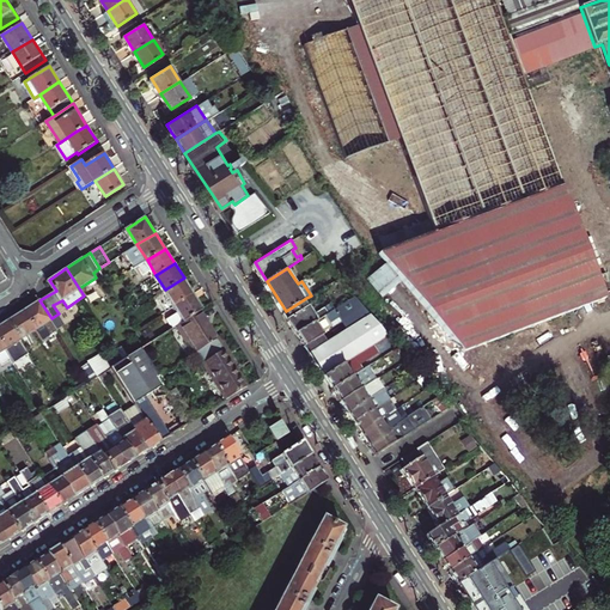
[(165,290),(176,305),(194,293),(184,278),(165,290)]
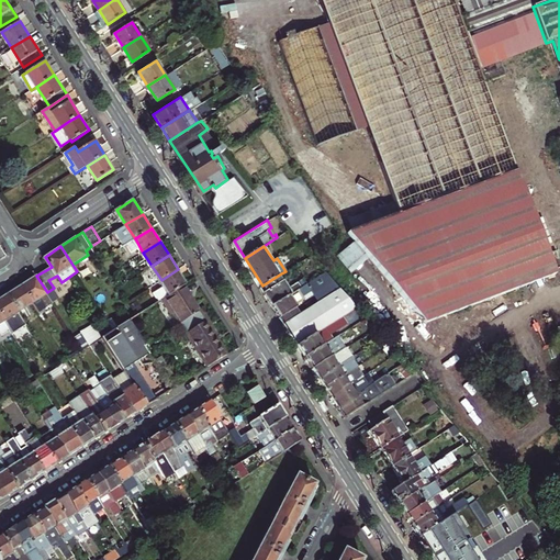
[(161,280),(170,294),(187,284),(188,283),(178,269),(161,280)]
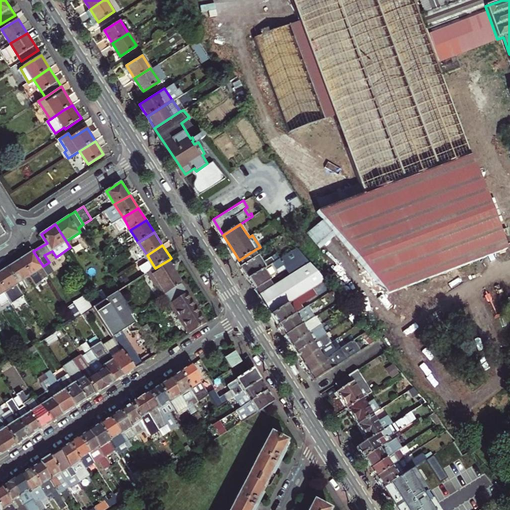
[(304,252),(298,246),(282,256),(287,264),(304,252)]
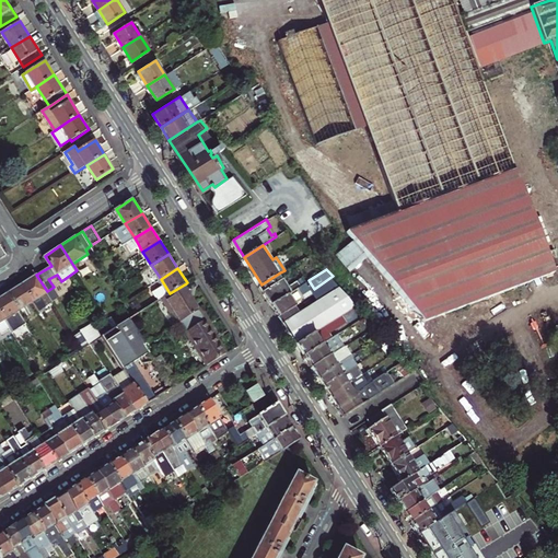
[(262,285),(274,303),(301,286),(309,280),(305,276),(289,286),(280,272),(262,285)]
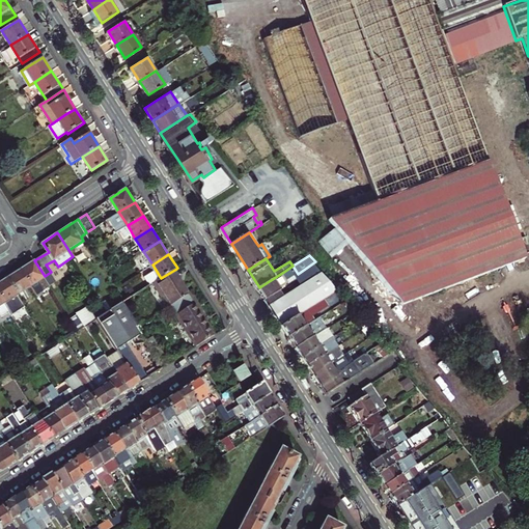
[(22,269),(33,286),(39,296),(52,287),(46,278),(45,276),(34,260),(22,269)]
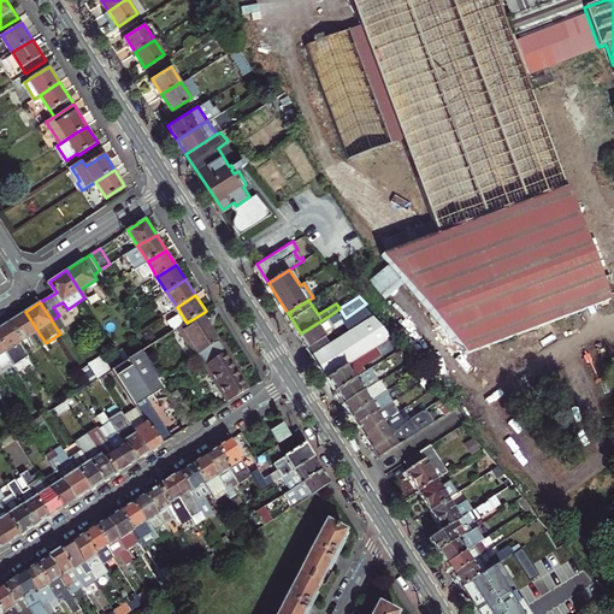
[(352,328),(375,313),(366,303),(346,318),(352,328)]
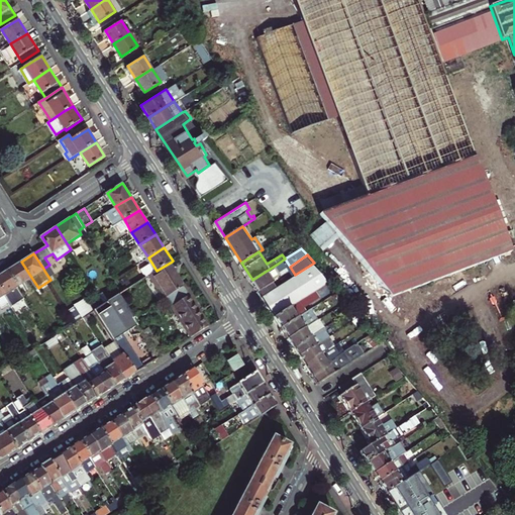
[(21,262),(8,270),(19,287),(32,279),(21,262)]
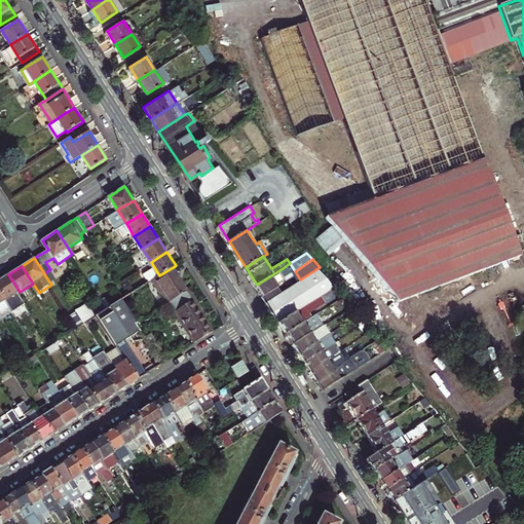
[(189,290),(175,266),(159,275),(154,279),(158,287),(161,285),(172,301),(189,290)]
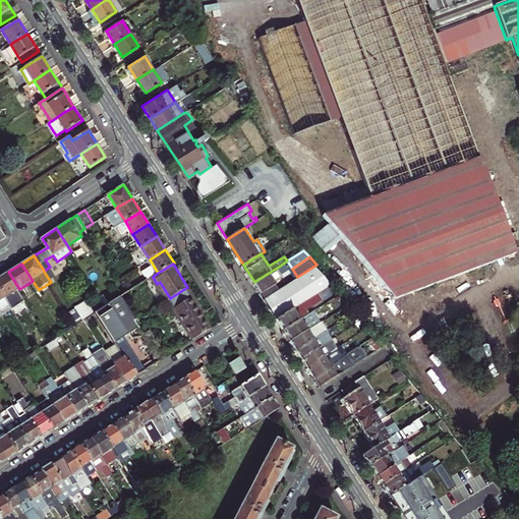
[(277,319),(319,291),(322,288),(331,282),(320,269),(316,265),(297,277),(265,298),(269,306),(277,319)]
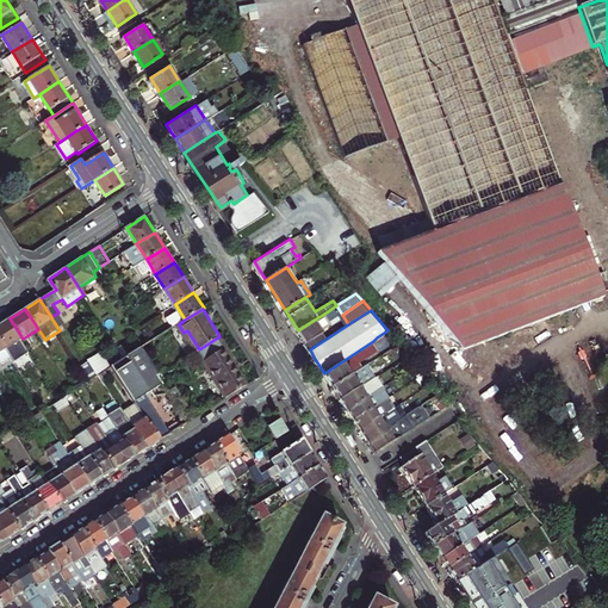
[(298,330),(305,343),(324,332),(322,329),(333,322),(328,316),(330,315),(328,311),(298,330)]
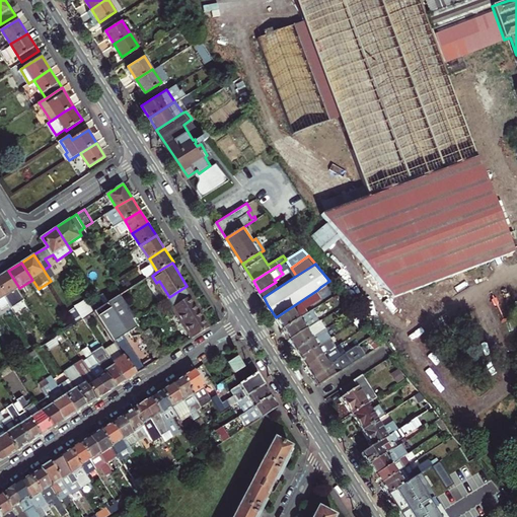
[(19,288),(8,271),(0,276),(0,285),(7,296),(14,307),(27,299),(19,288)]
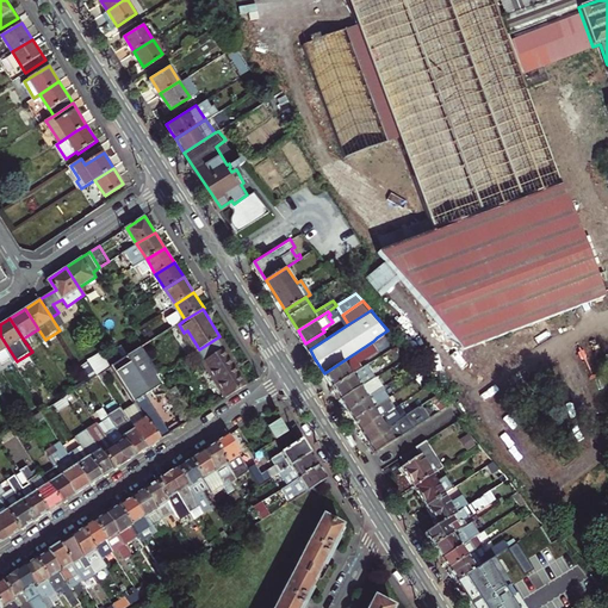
[(392,336),(388,330),(377,337),(382,345),(392,336)]
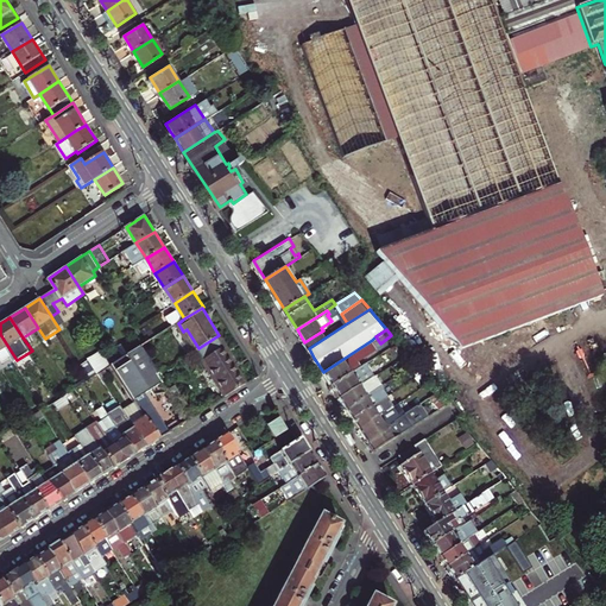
[(248,382),(219,335),(199,348),(228,395),(248,382)]
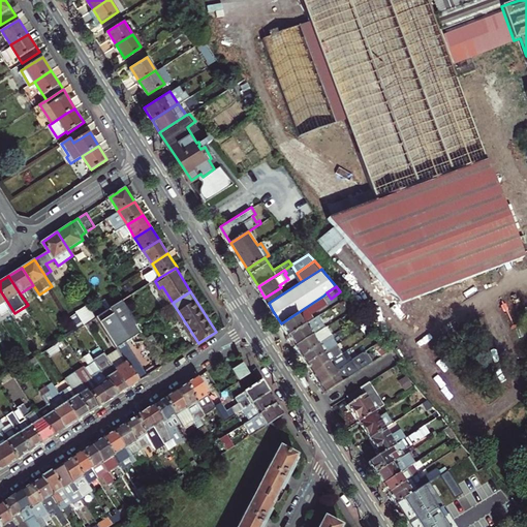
[(328,303),(323,296),(281,323),(287,334),(315,316),(312,312),(328,303)]
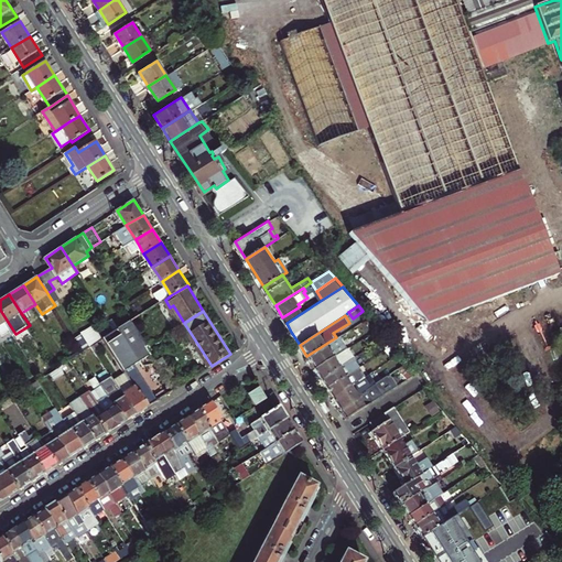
[(109,336),(104,338),(126,371),(136,365),(151,354),(148,348),(130,322),(116,331),(109,336)]
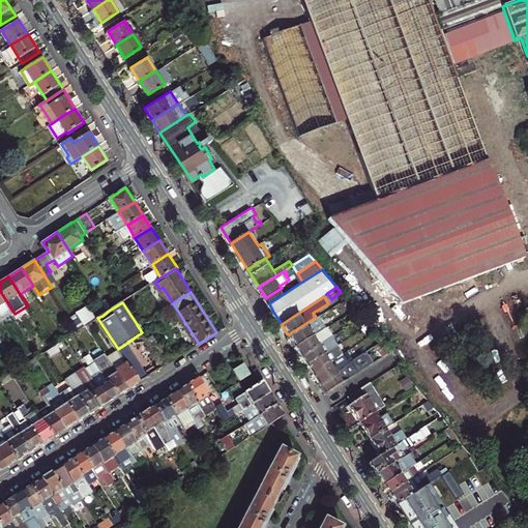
[(81,329),(103,316),(94,303),(80,314),(81,315),(74,319),(81,329)]
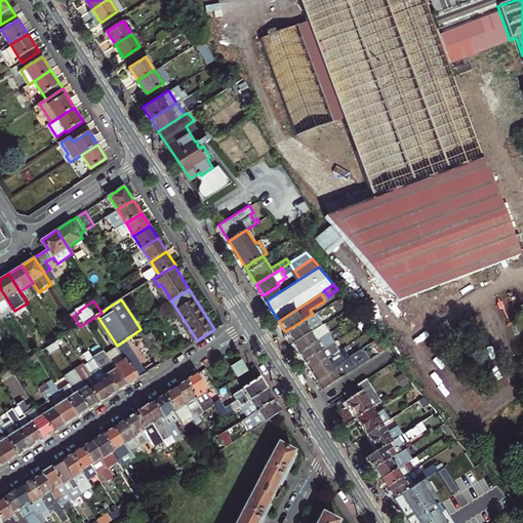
[(292,343),(322,324),(315,313),(313,314),(285,331),(289,337),(292,343)]
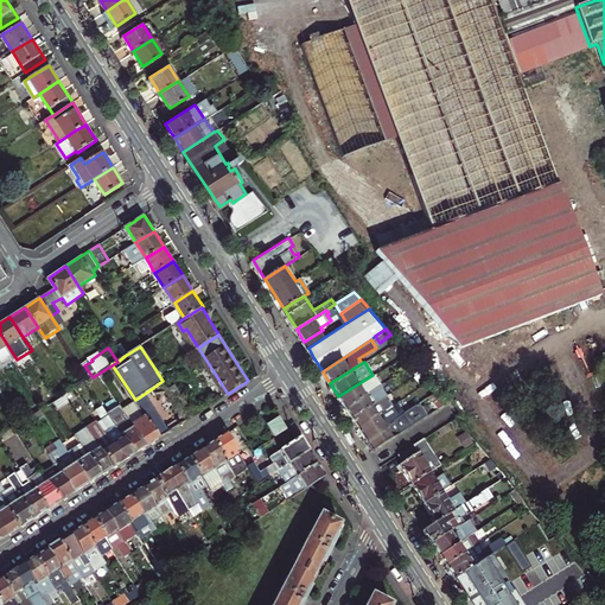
[(345,407),(373,389),(380,384),(373,375),(338,396),(345,407)]
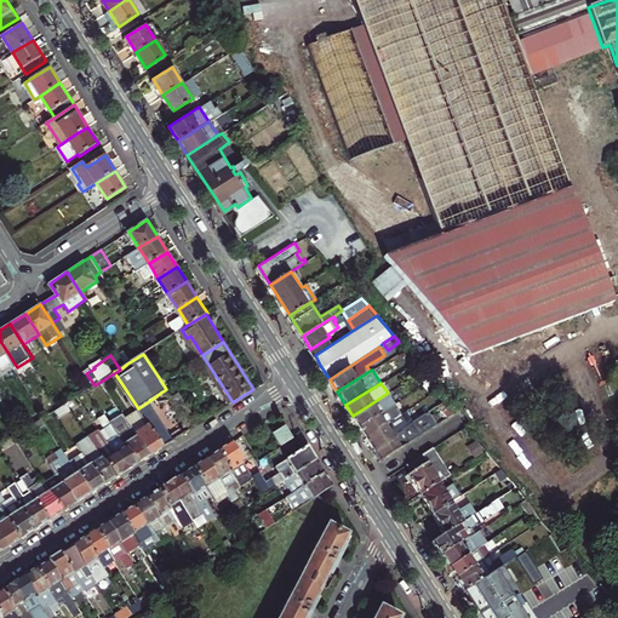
[(181,392),(172,398),(193,429),(201,423),(181,392)]
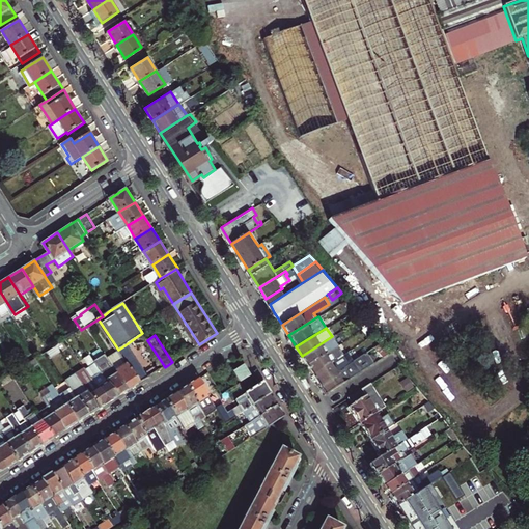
[(307,364),(331,350),(326,340),(302,356),(304,360),(307,364)]
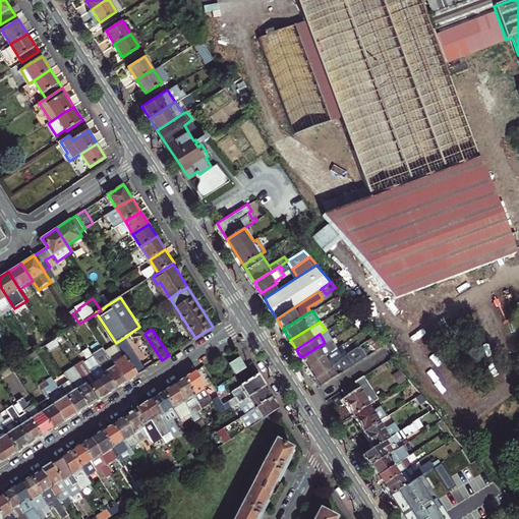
[(116,343),(117,345),(137,376),(147,369),(125,337),(116,343)]
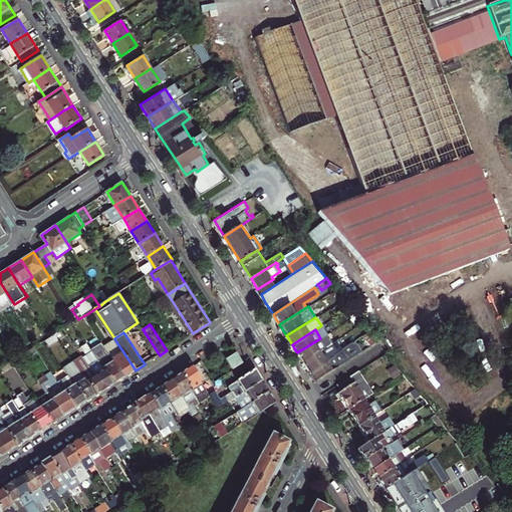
[(323,336),(320,338),(297,352),(303,362),(332,342),(330,340),(326,334),(323,336)]
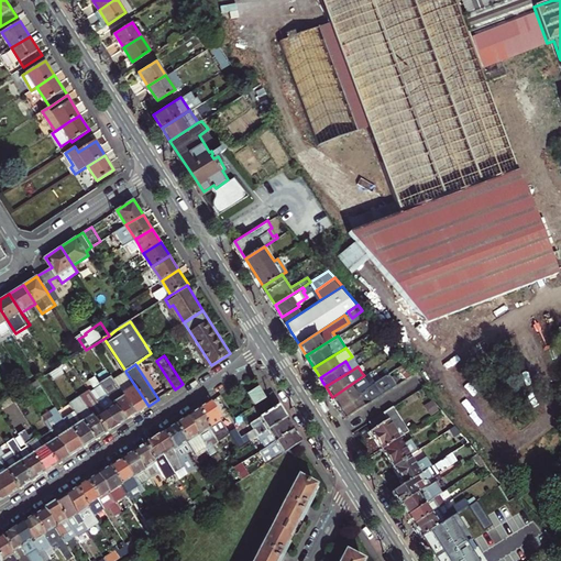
[(339,407),(345,417),(397,383),(389,372),(371,385),(339,407)]
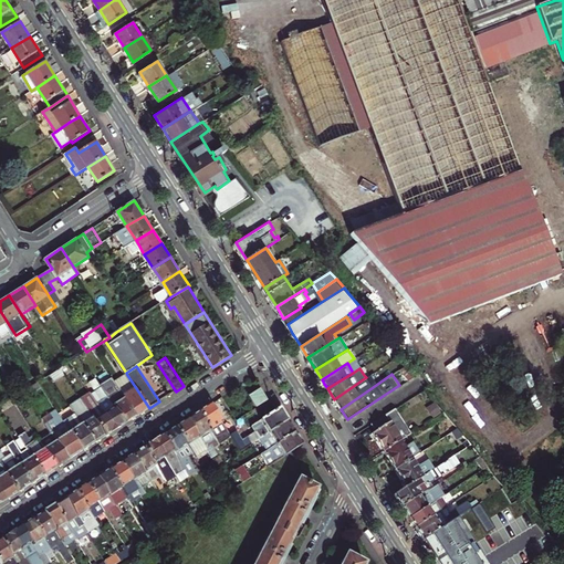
[(127,375),(116,383),(137,416),(149,408),(127,375)]
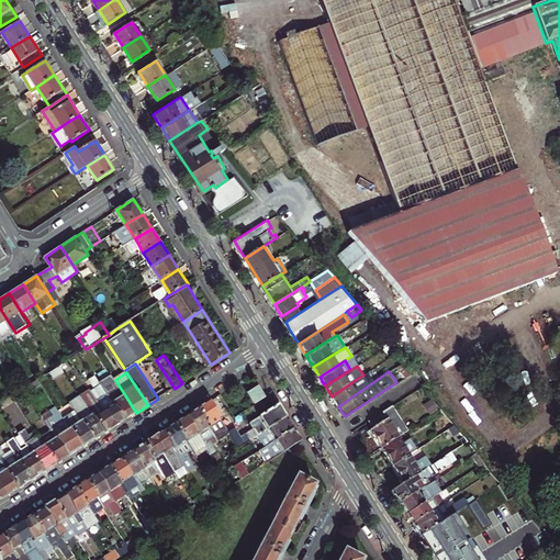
[(370,384),(364,374),(332,396),(338,406),(370,384)]
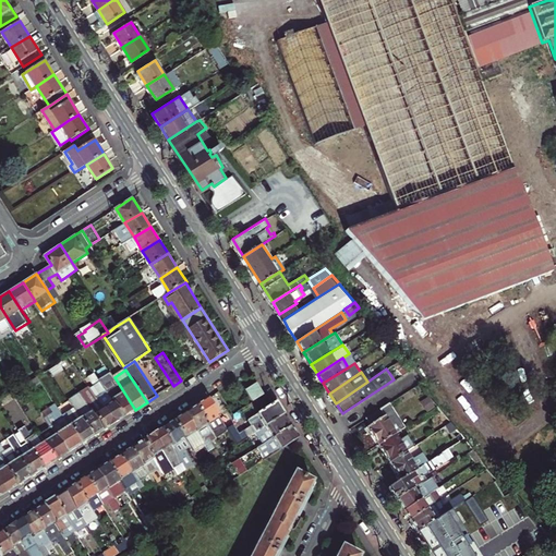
[(135,410),(115,377),(111,373),(107,376),(112,384),(115,384),(116,386),(108,390),(109,394),(124,417),(135,410)]
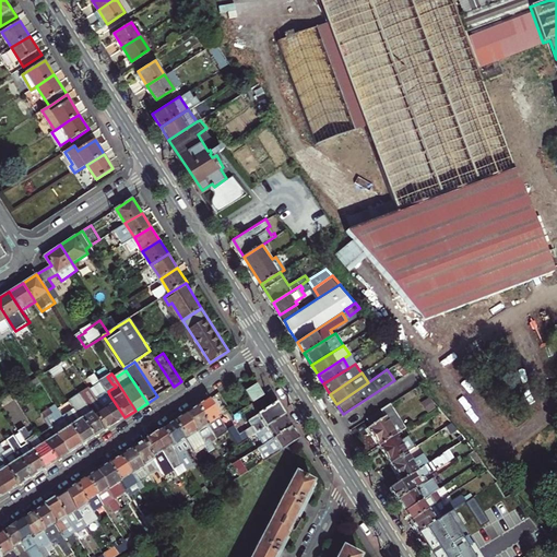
[(250,392),(257,403),(268,396),(261,386),(250,392)]
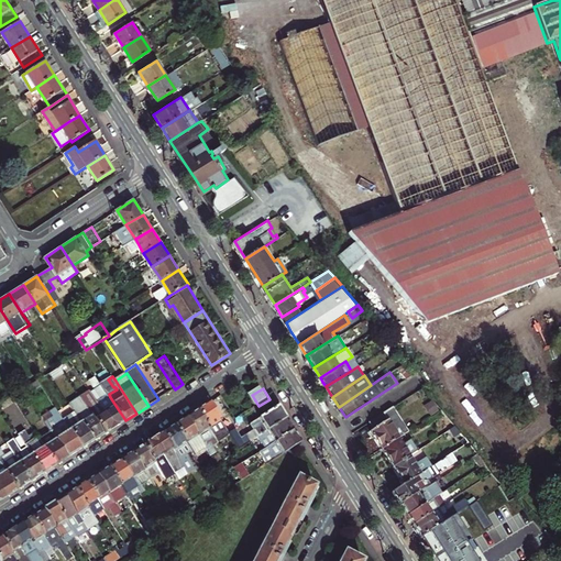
[(14,396),(1,405),(4,409),(17,400),(14,396)]
